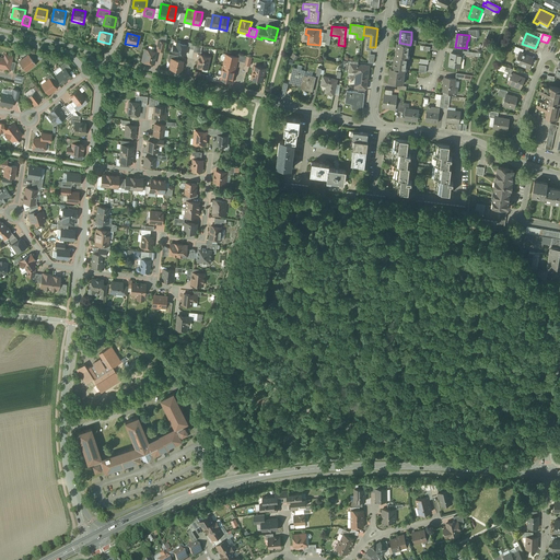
[(166,42),(159,39),(156,50),(163,51),(166,42)]
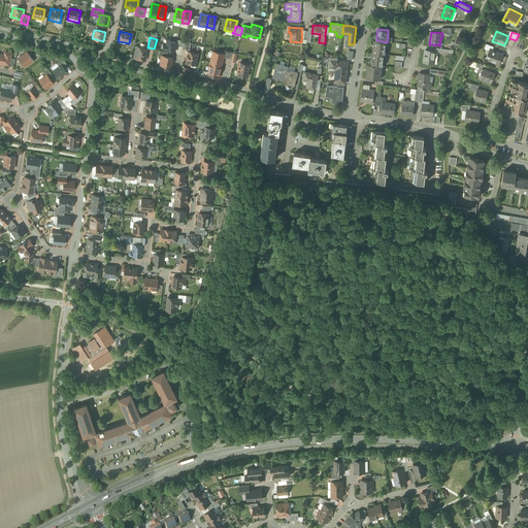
[(175,41),(166,39),(165,43),(163,42),(161,50),(173,53),(175,41)]
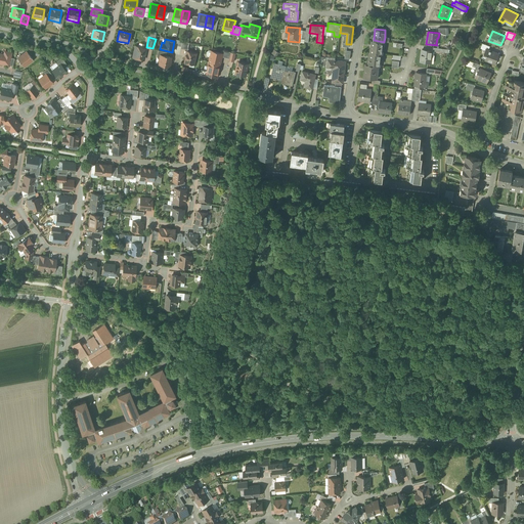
[(374,40),(372,40),(369,52),(382,54),(383,54),(384,42),(374,40)]
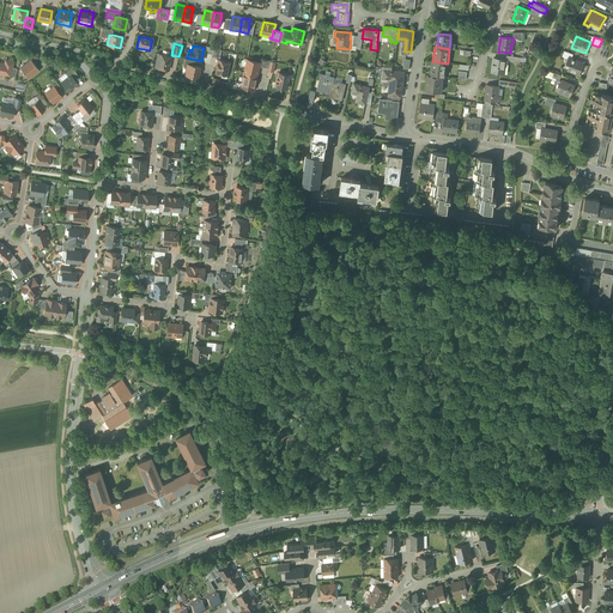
[(222,50),(213,48),(211,58),(219,59),(222,50)]
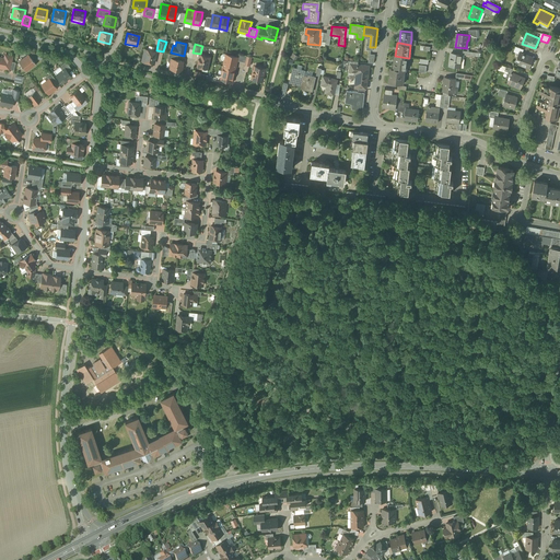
[(156,51),(144,49),(142,61),(154,65),(156,51)]
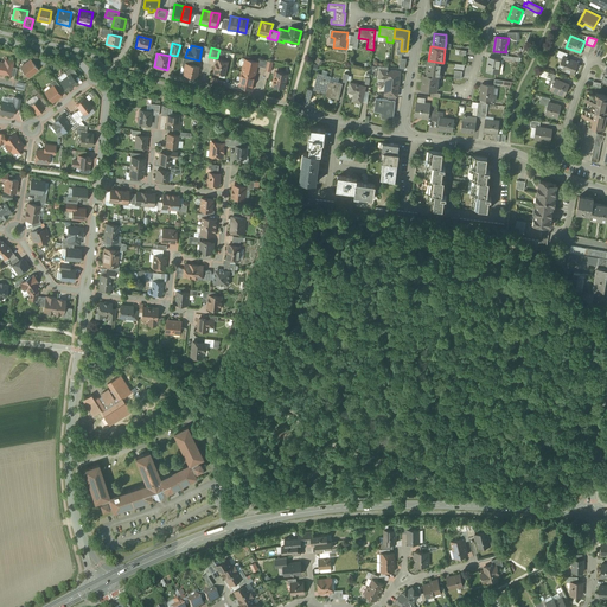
[(566,58),(563,57),(562,57),(561,63),(563,64),(562,69),(566,71),(564,71),(568,72),(569,72),(574,74),(579,63),(566,58)]
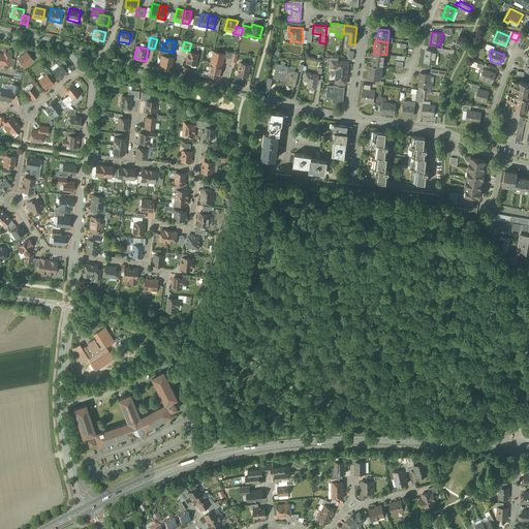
[(34,61),(26,51),(18,58),(25,68),(34,61)]
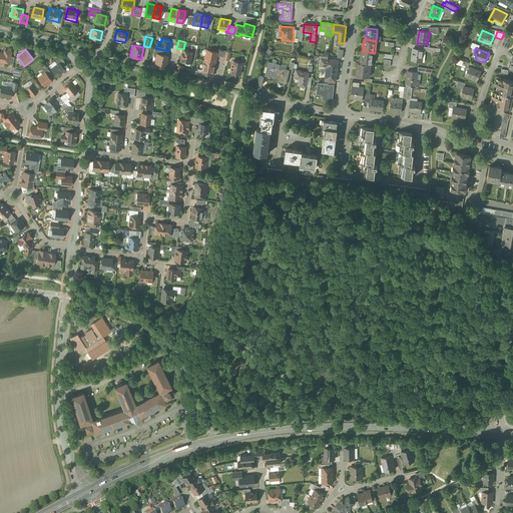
[(193,52),(183,49),(180,61),(190,64),(193,52)]
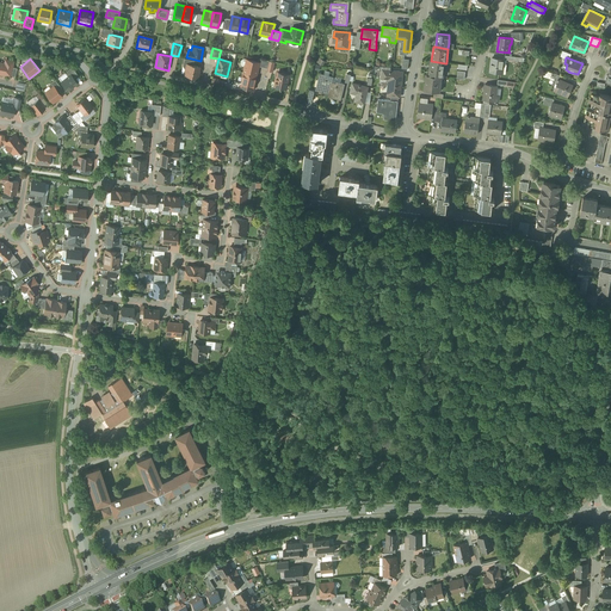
[(504,60),(493,59),(491,73),(501,74),(504,60)]
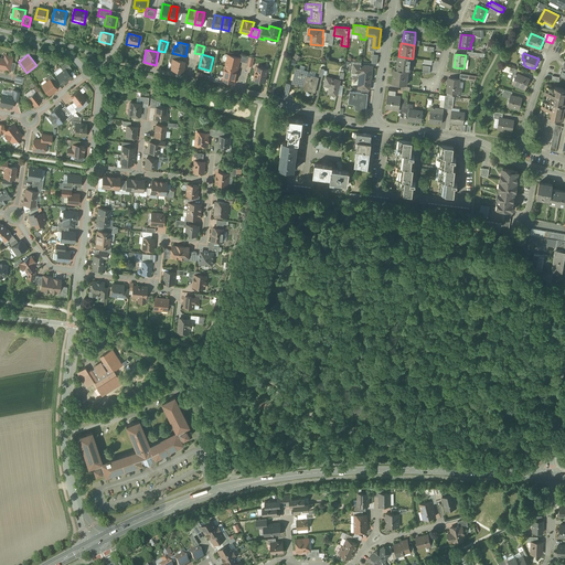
[(6,60),(0,57),(0,70),(10,72),(10,70),(12,63),(13,57),(6,55),(6,60)]
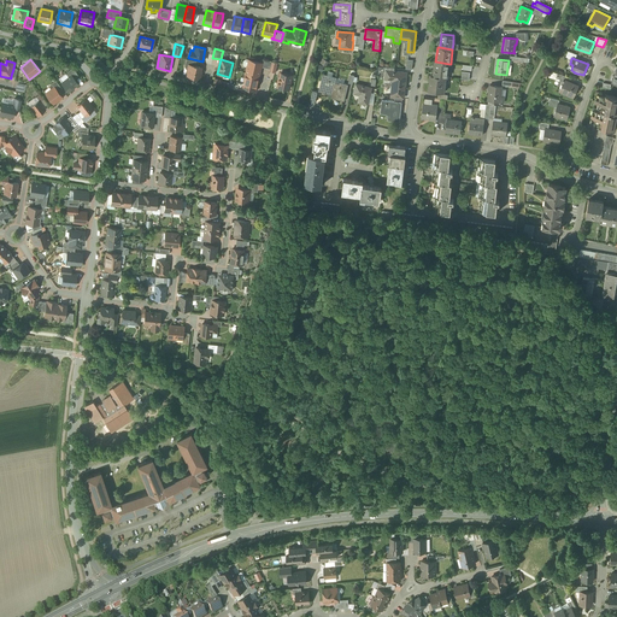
[(248,60),(245,72),(259,76),(262,68),(262,64),(248,60)]
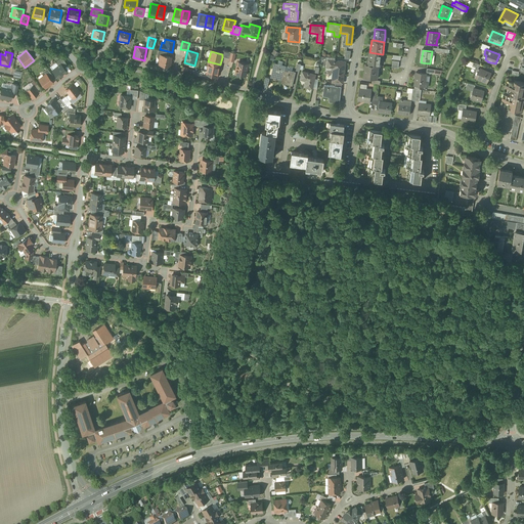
[(223,51),(222,54),(222,57),(229,59),(231,52),(223,51)]
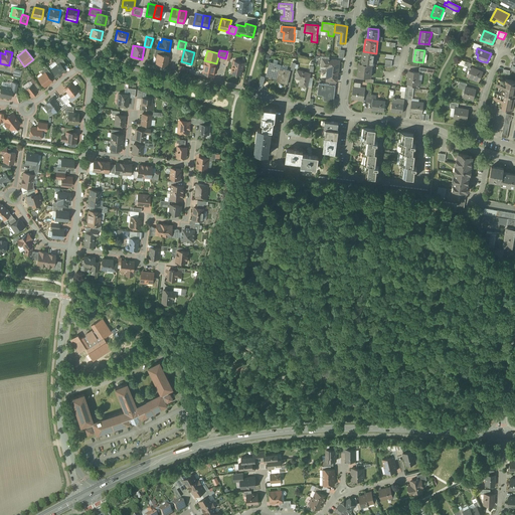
[(363,51),(362,51),(361,63),(372,64),(373,64),(375,53),(363,51)]
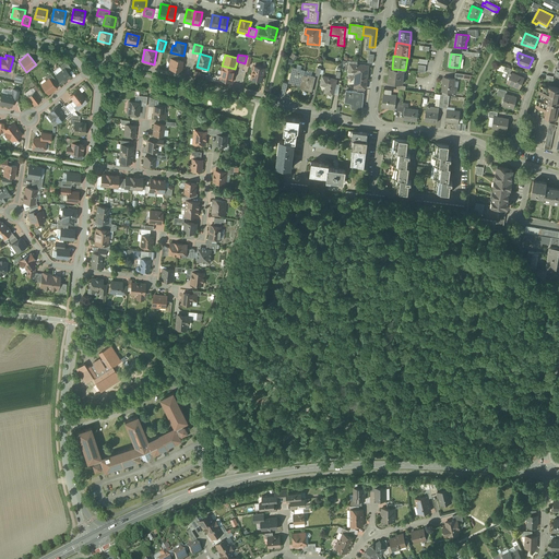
[(175,59),(170,58),(168,69),(181,72),(183,61),(175,59)]
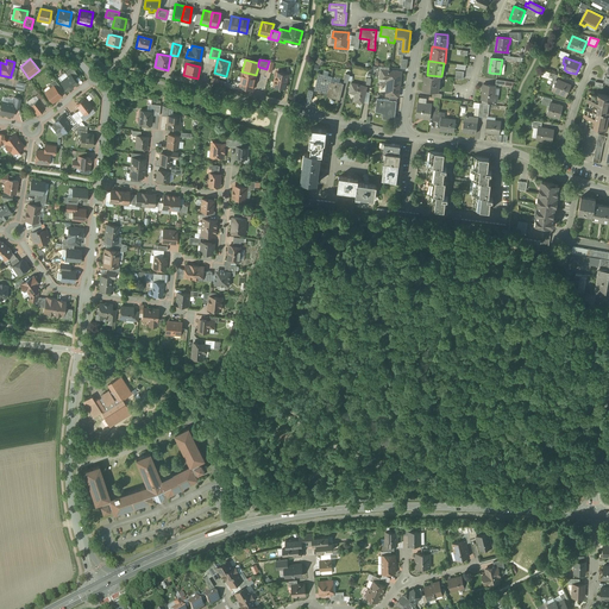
[(71,71),(60,81),(67,92),(80,82),(71,71)]
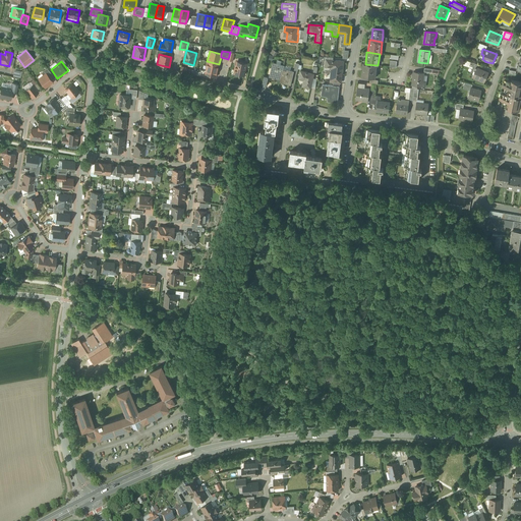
[(216,76),(219,64),(207,61),(205,73),(216,76)]
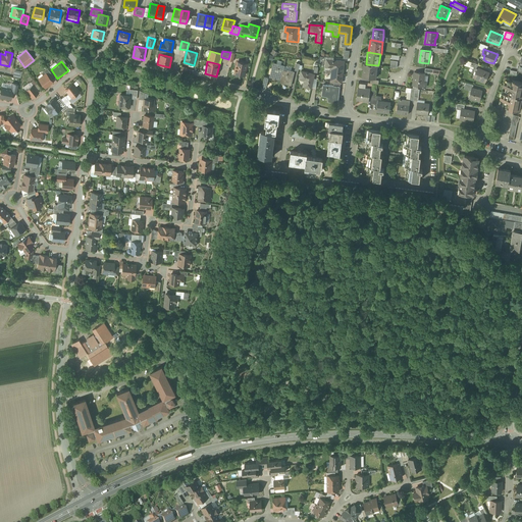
[(248,63),(237,61),(235,74),(245,76),(248,63)]
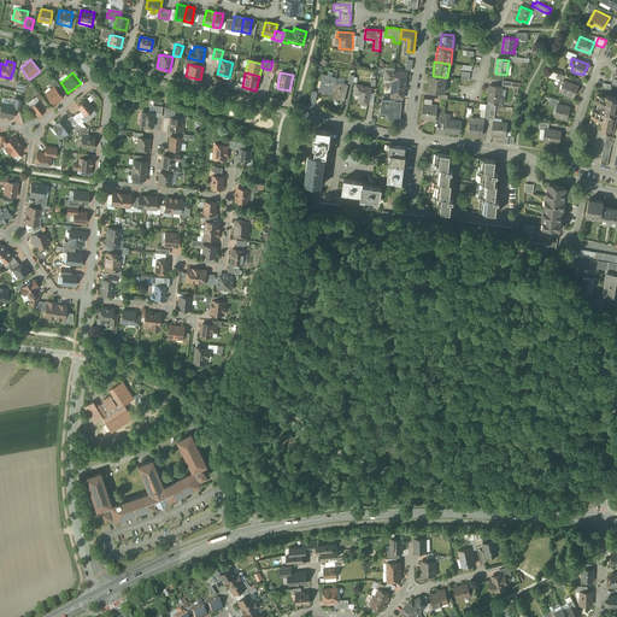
[(393,72),(387,72),(386,80),(393,81),(391,97),(405,99),(407,75),(393,72)]
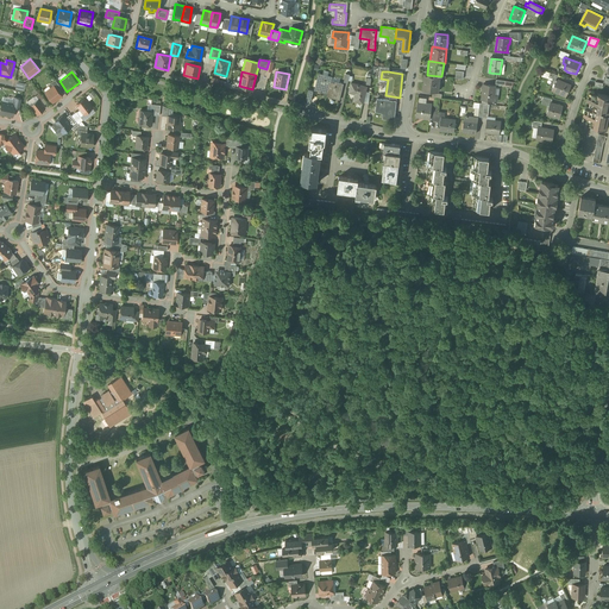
[(315,90),(327,93),(330,81),(331,77),(319,74),(315,90)]
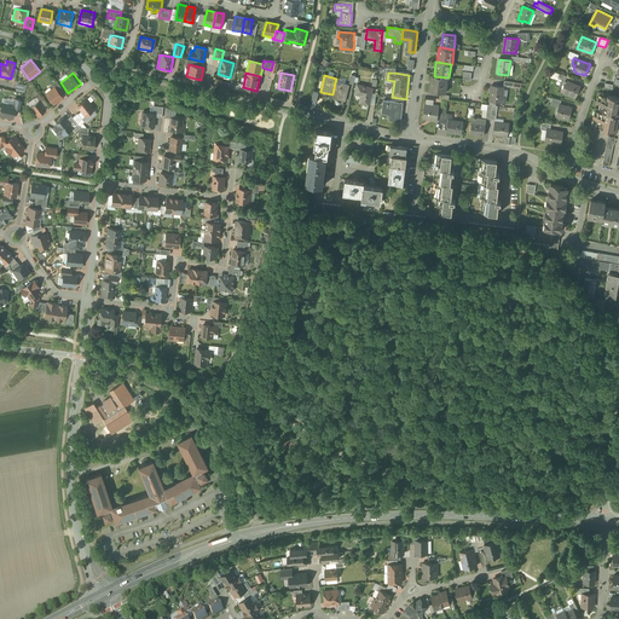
[(434,76),(432,76),(431,91),(445,93),(447,77),(434,76)]
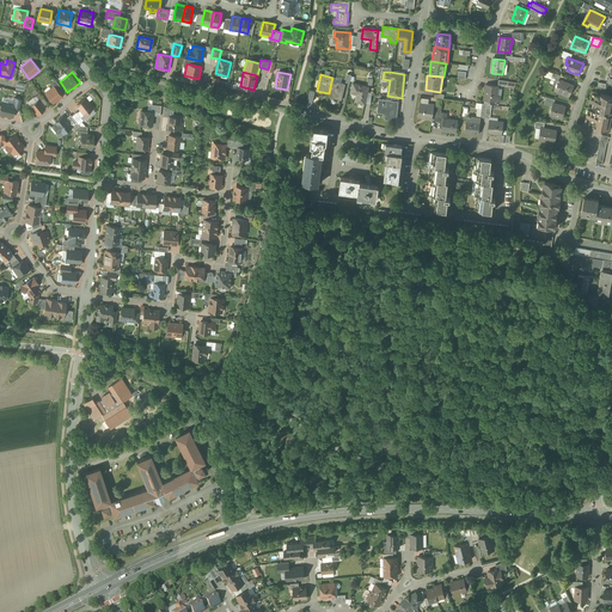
[(561,80),(560,80),(555,91),(569,97),(574,86),(561,80)]
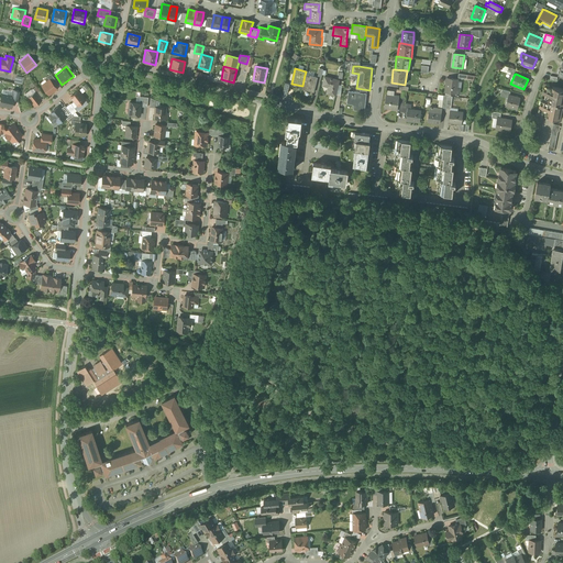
[(317,78),(305,75),(302,86),(301,90),(313,92),(317,78)]
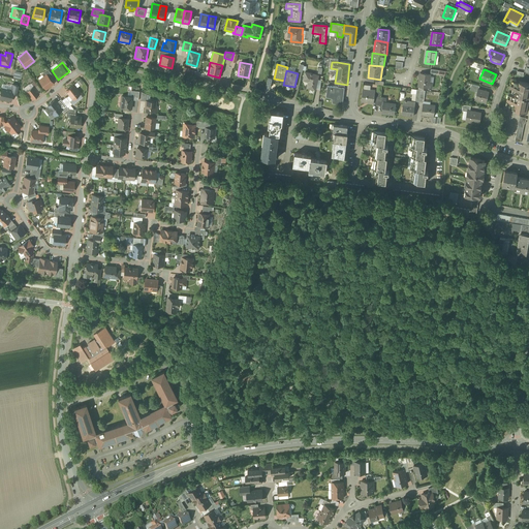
[(318,75),(304,72),(303,81),(308,82),(306,89),(314,90),(318,75)]
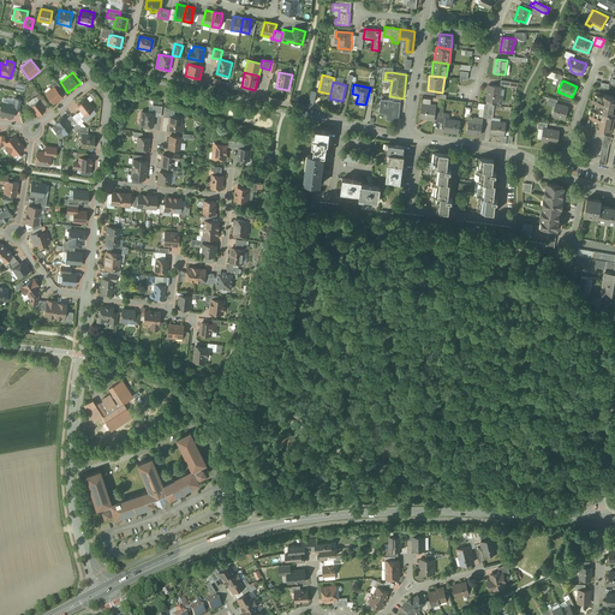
[(501,87),(488,85),(485,101),(499,103),(501,87)]
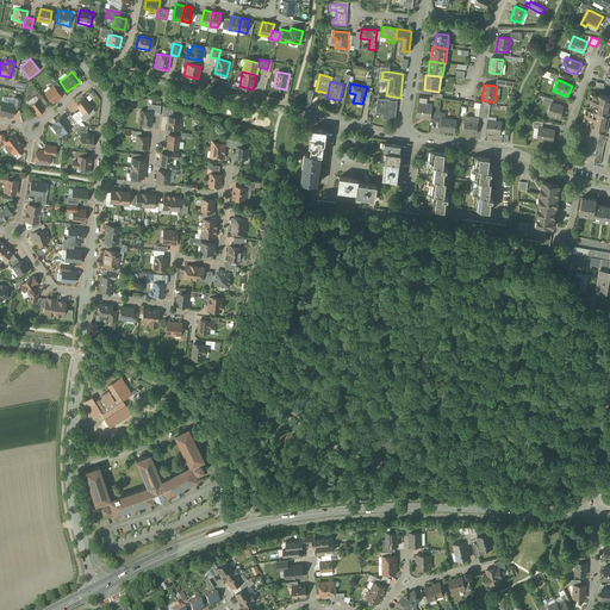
[(57,91),(53,86),(44,93),(53,103),(62,97),(57,91)]
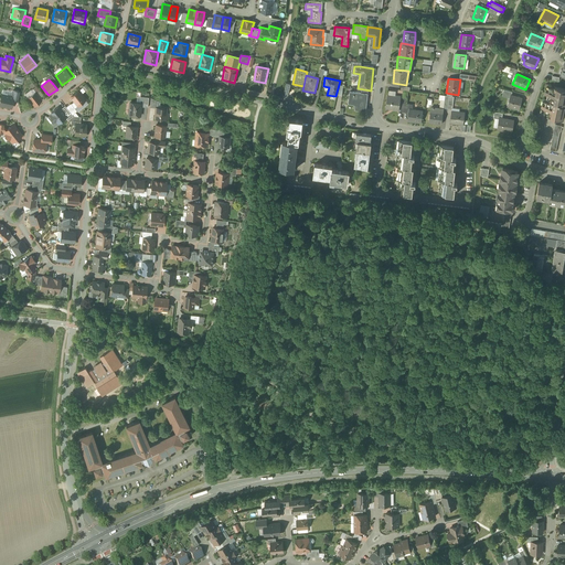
[(552,100),(564,104),(564,103),(564,88),(554,87),(554,88),(550,87),(548,93),(545,92),(544,98),(552,99),(552,100)]
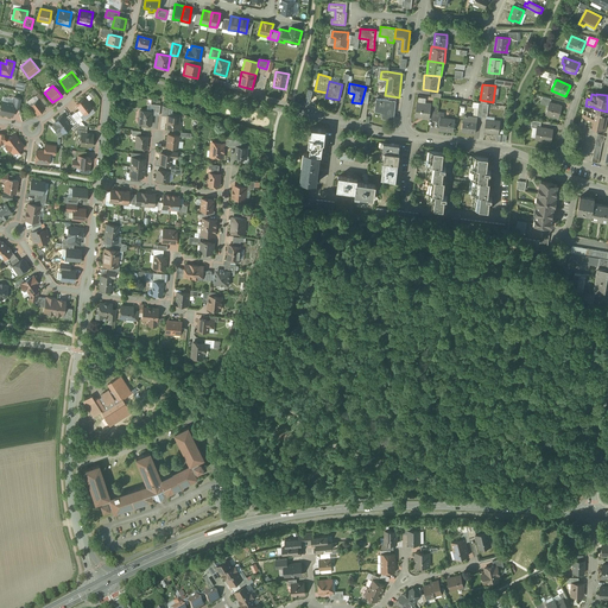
[(84,96),(75,103),(83,115),(93,107),(84,96)]
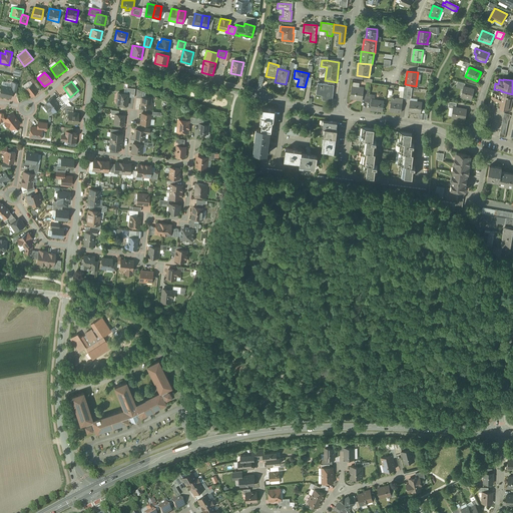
[(10,89),(1,87),(0,89),(0,96),(10,99),(12,92),(16,93),(18,84),(11,82),(10,89)]
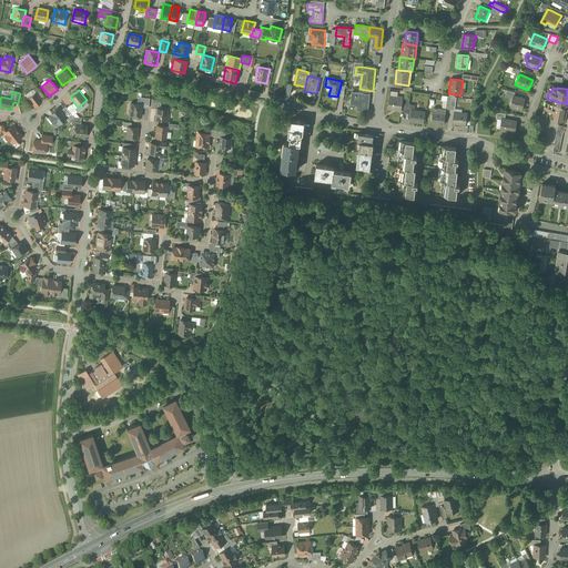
[(28,98),(34,107),(42,100),(36,91),(28,98)]
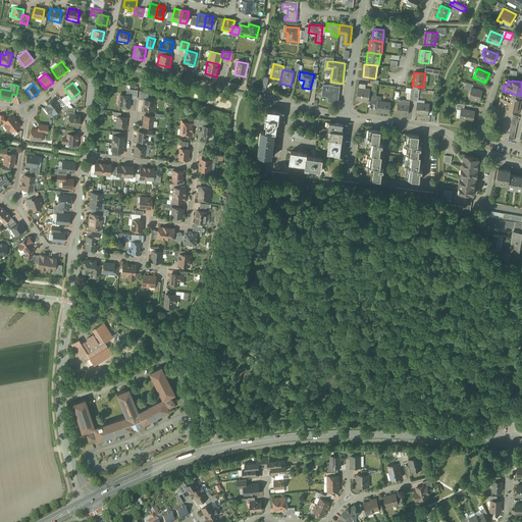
[(341,86),(322,85),(322,96),(328,96),(327,103),(338,104),(341,86)]
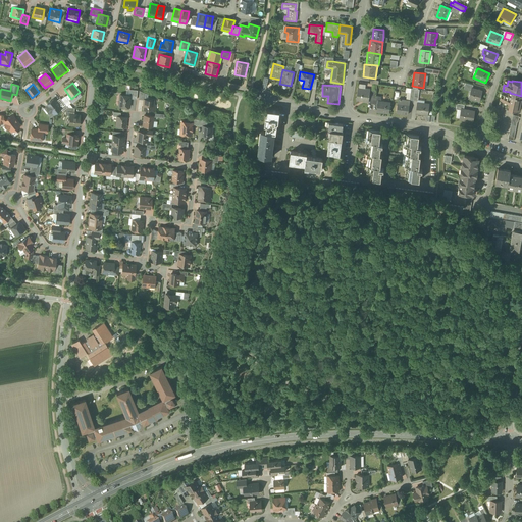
[(472,88),(471,88),(471,89),(469,98),(479,101),(482,91),(472,88)]
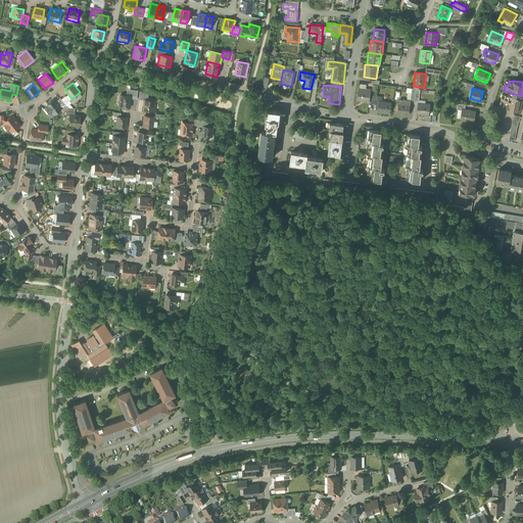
[(371,91),(359,89),(357,101),(369,102),(371,91)]
